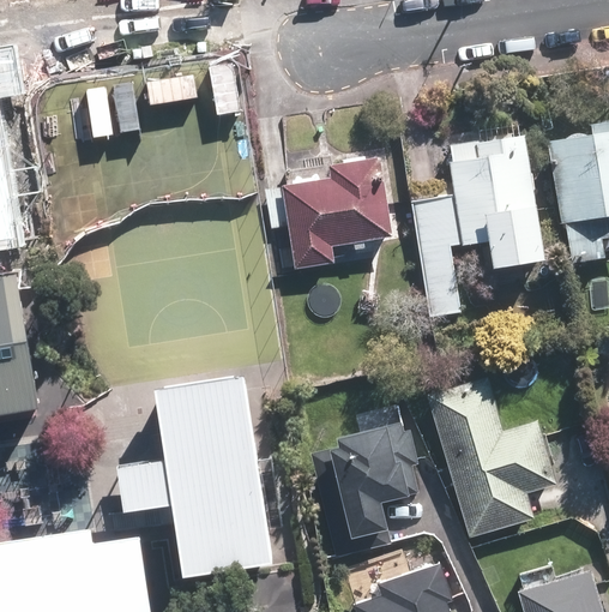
[(0,52),(0,247),(29,244),(4,95),(29,91),(22,49),(0,52)]
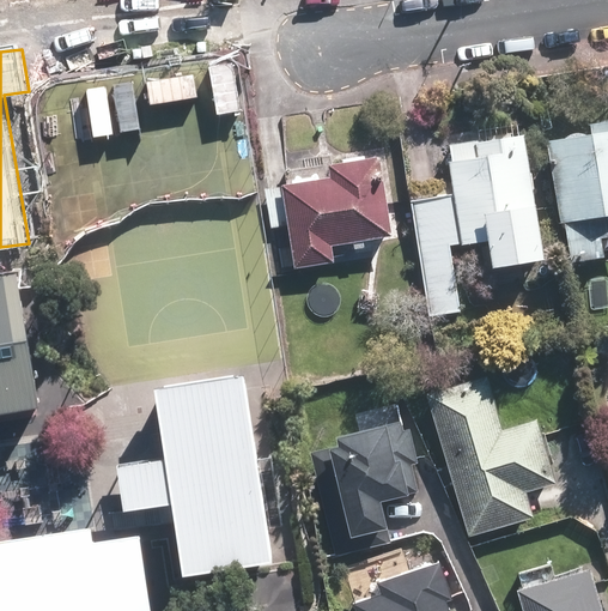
[(546,143),(559,221),(566,264),(603,256),(600,236),(607,235),(607,213),(607,122),(587,127),(588,135),(546,143)]
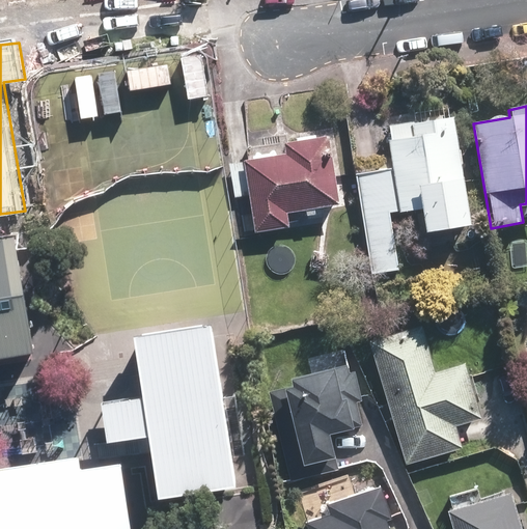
[(405,267),(395,212),(416,209),(420,234),(472,226),(453,115),(386,126),(389,143),(393,167),(376,169),(355,173),(371,273),(405,267)]
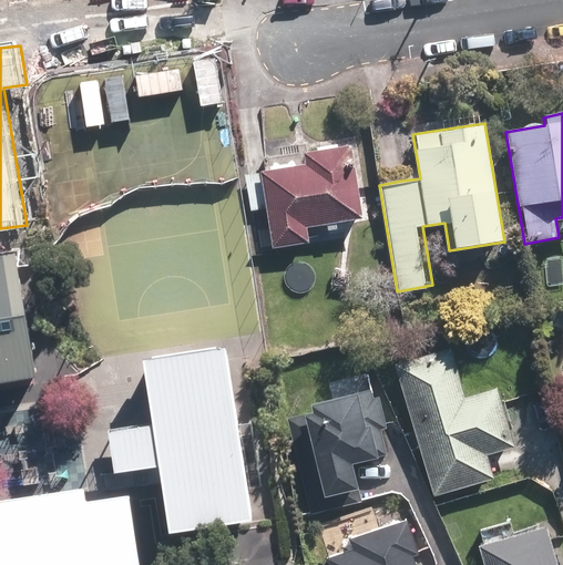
[(308,225),(317,224),(359,217),(347,146),(303,154),(304,162),(258,170),(268,232),(270,247),(310,240),(308,225)]
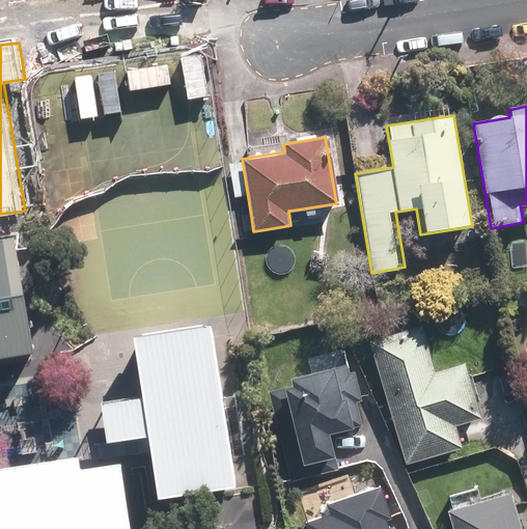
[(12,241),(0,242),(0,363),(31,359),(12,241)]
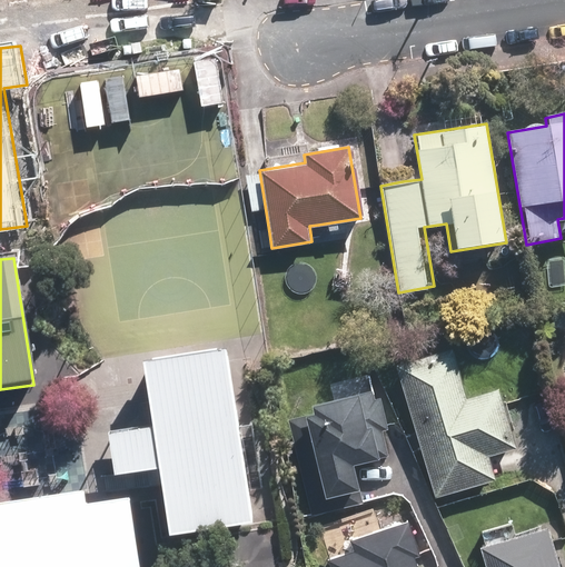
[(215,349),(134,362),(145,428),(100,436),(107,477),(150,469),(161,534),(244,520),(215,349)]
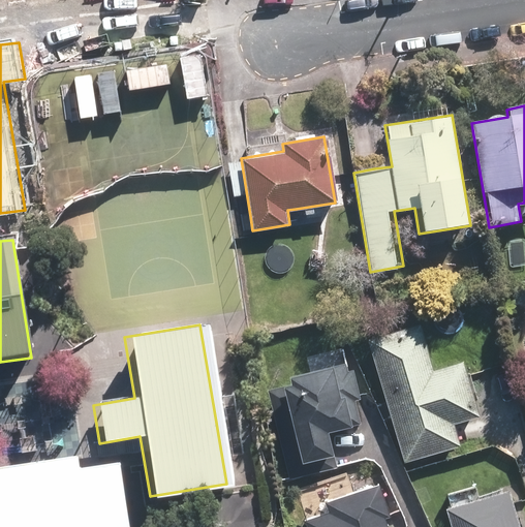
[(434,371),(420,324),(366,341),(404,464),(458,447),(451,425),(479,415),(462,362),(434,371)]
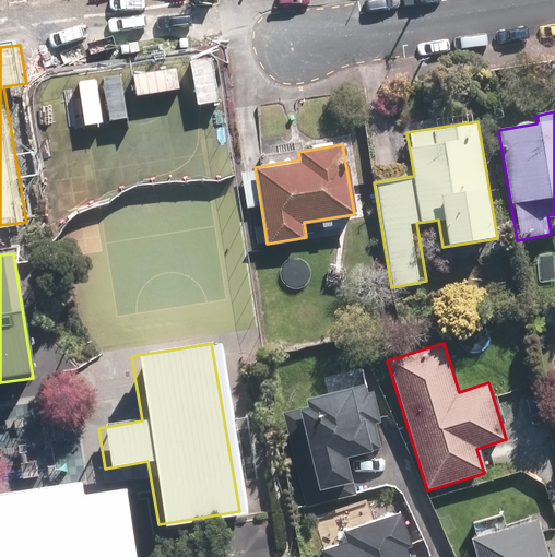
[(373,389),(366,391),(364,383),(303,399),(305,404),(284,410),(308,505),(358,493),(354,476),(347,478),(343,458),(381,448),(375,422),(380,421),(373,389)]
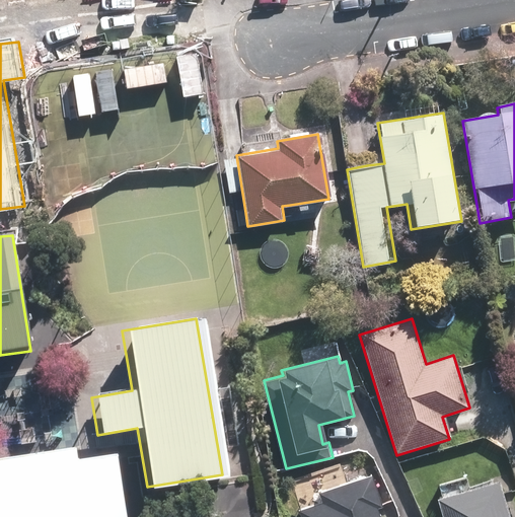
[(379,516),(364,475),(317,493),(320,501),(296,510),(298,516),(379,516)]
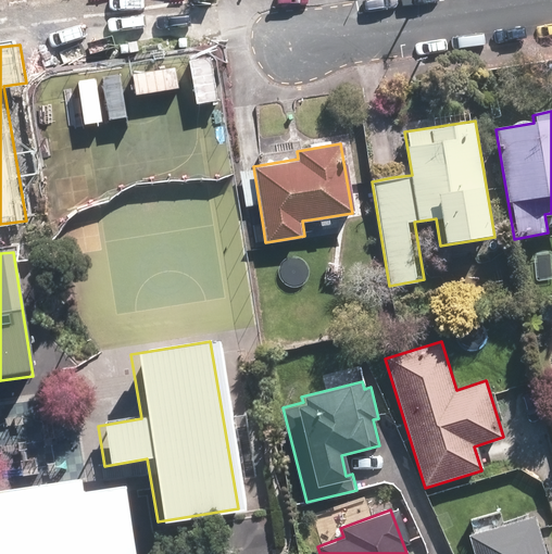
[(546,553),(532,513),(465,534),(471,553),(546,553)]
